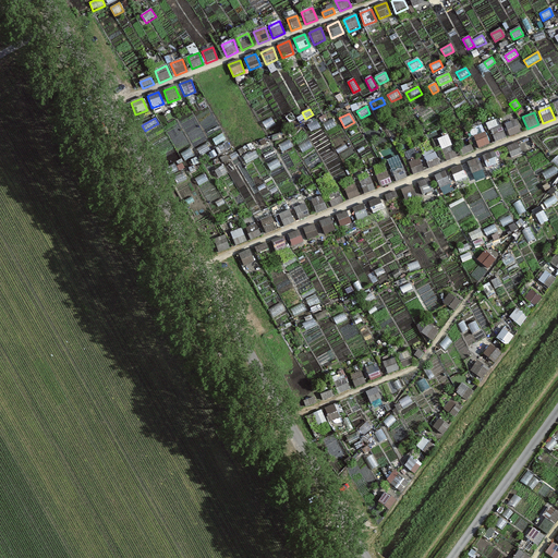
[(271,118),(262,123),(266,130),(276,125),(271,118)]
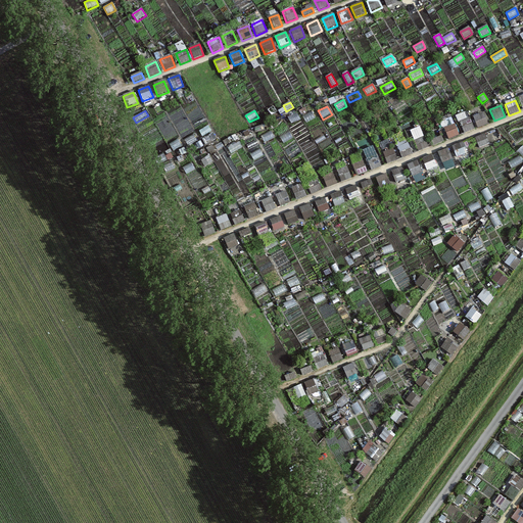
[(312,112),(302,116),(305,124),(315,119),(312,112)]
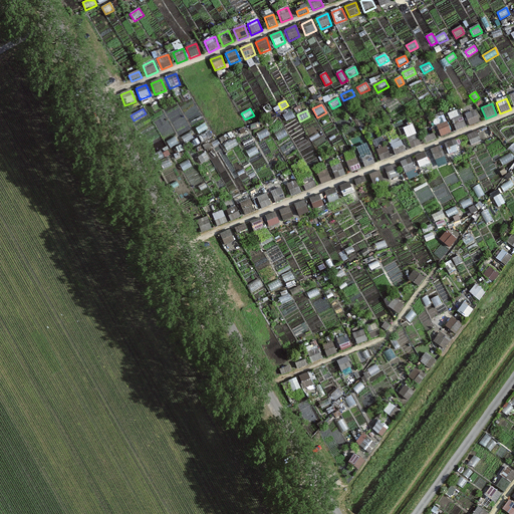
[(475,110),(465,115),(469,126),(480,121),(475,110)]
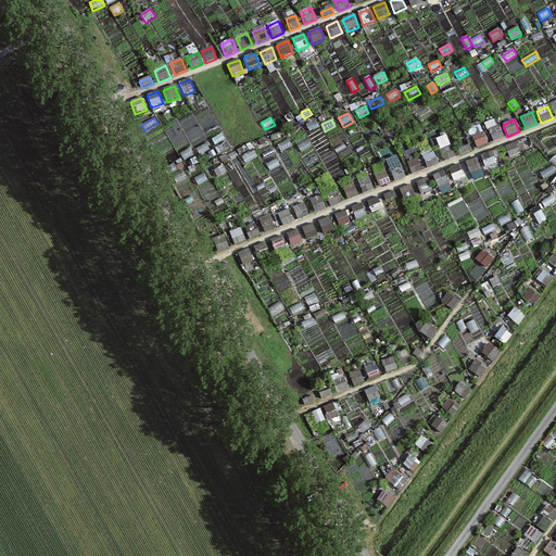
[(316,121),(306,125),(310,133),(319,127),(316,121)]
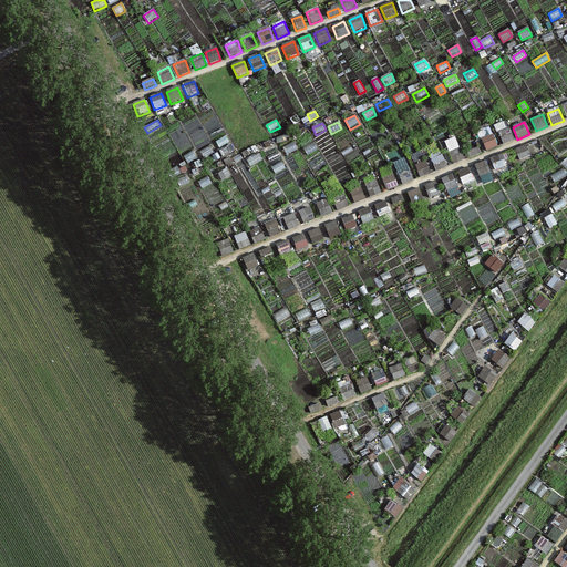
[(509,127),(497,132),(503,144),(514,140),(509,127)]
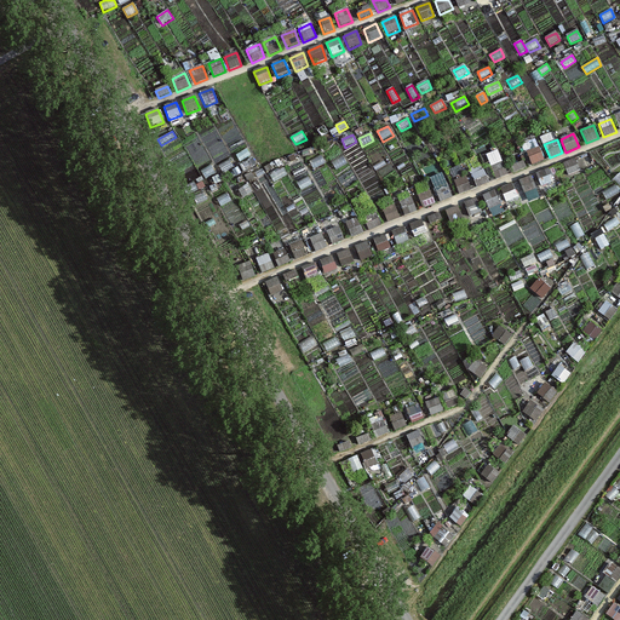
[(539,148),(526,153),(532,166),(544,161),(539,148)]
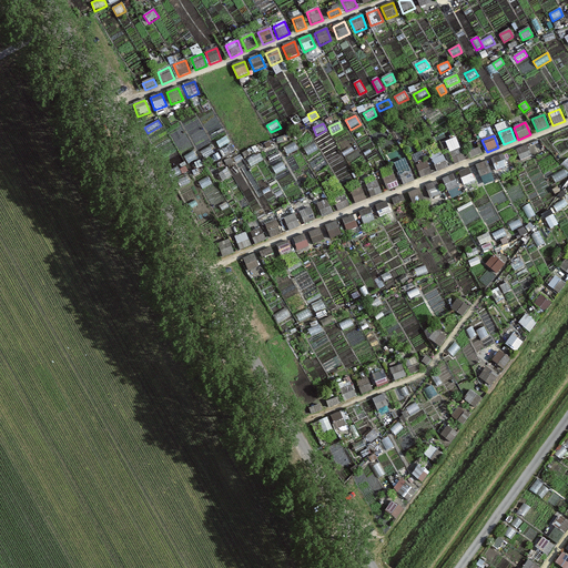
[(226,138),(216,142),(220,149),(230,143),(226,138)]
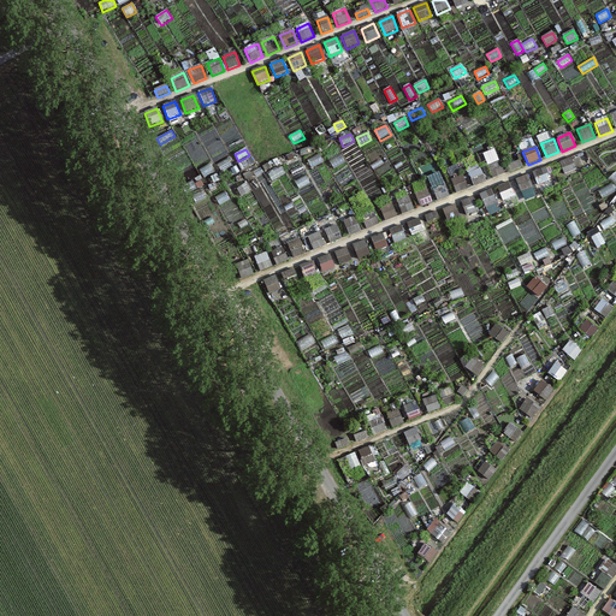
[(319,155),(308,160),(313,169),(323,163),(319,155)]
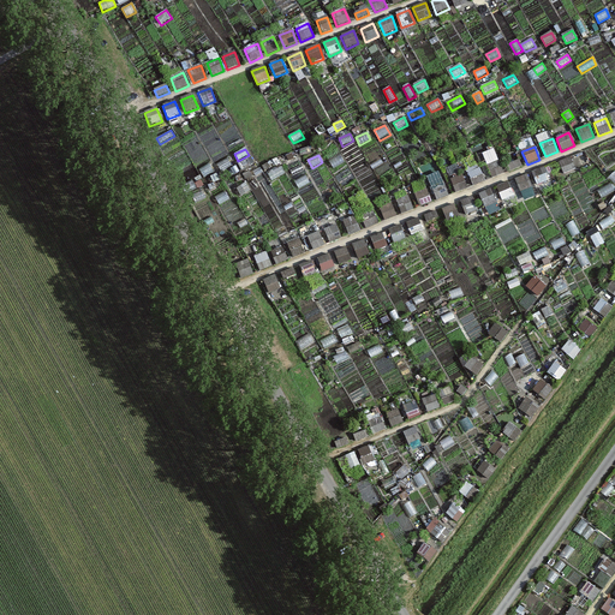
[(340,155),(329,161),(333,168),(344,163),(340,155)]
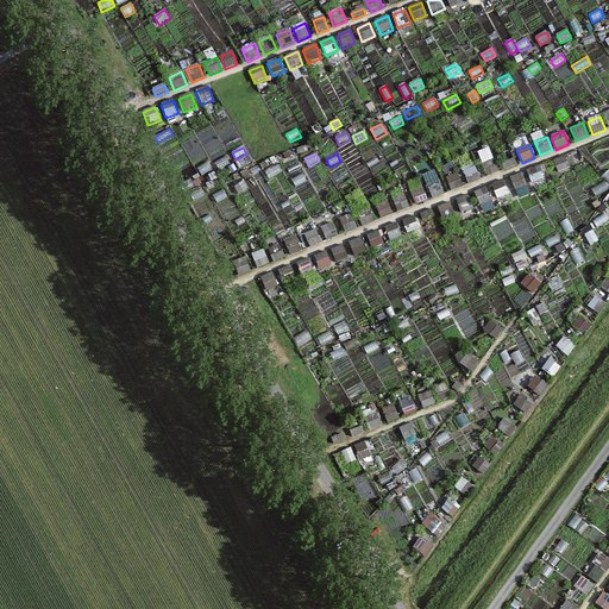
[(565,156),(552,162),(558,175),(570,169),(565,156)]
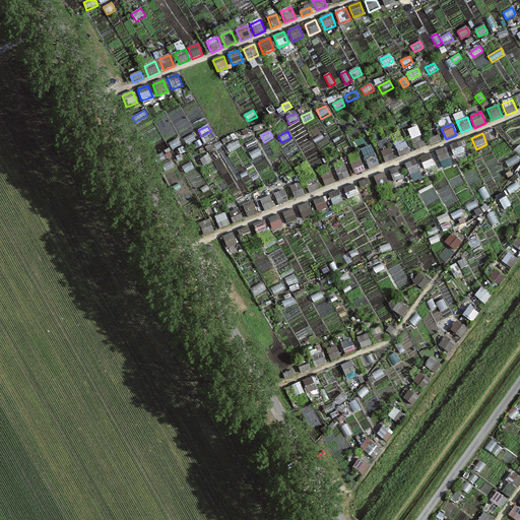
[(192,134),(183,139),(187,145),(196,141),(192,134)]
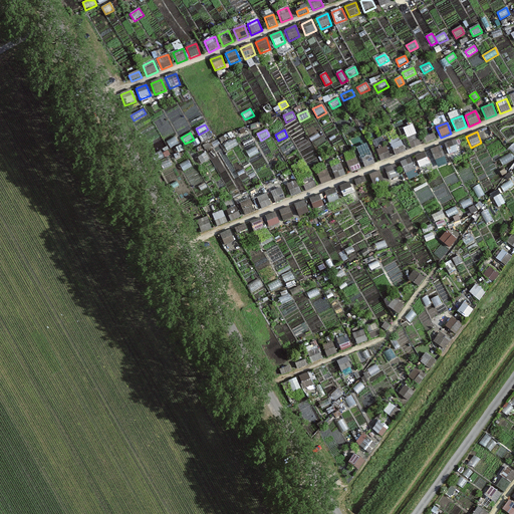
[(434,134),(424,139),(426,144),(437,140),(434,134)]
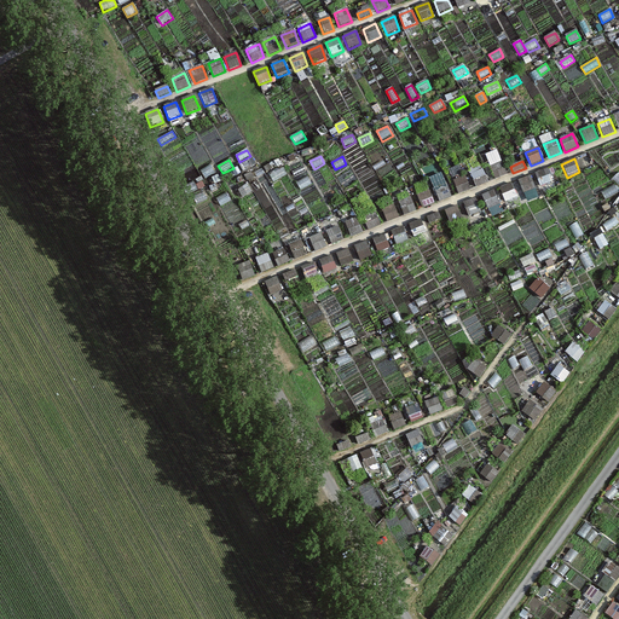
[(502,162),(489,167),(495,180),(507,175),(502,162)]
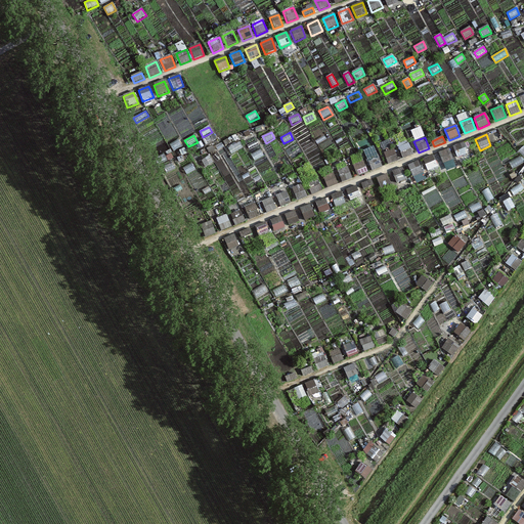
[(178,140),(169,144),(173,151),(182,146),(178,140)]
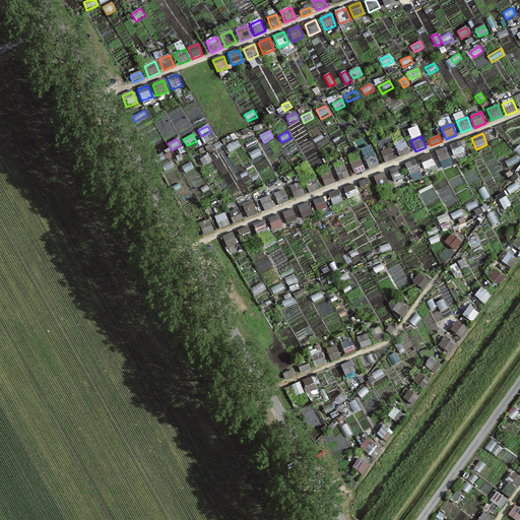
[(238,141),(226,148),(230,154),(241,147),(238,141)]
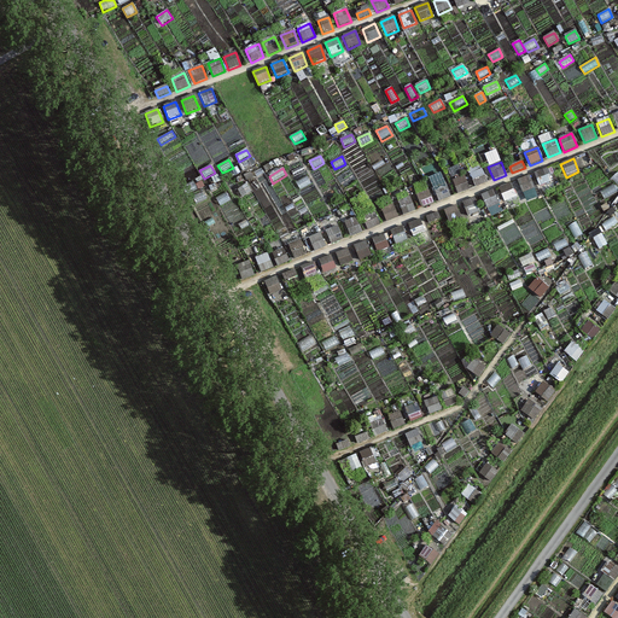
[(482,169),(470,174),(474,187),(488,182),(482,169)]
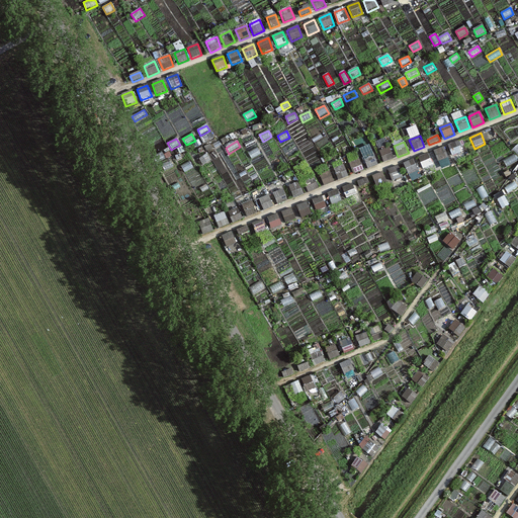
[(458,142),(447,146),(452,157),(462,153),(458,142)]
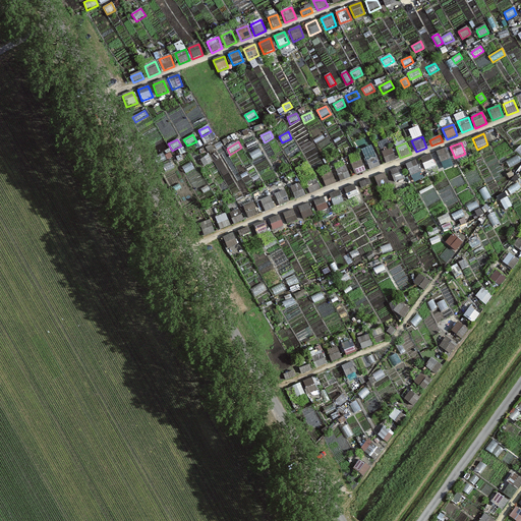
[(446,148),(436,153),(440,164),(451,159),(446,148)]
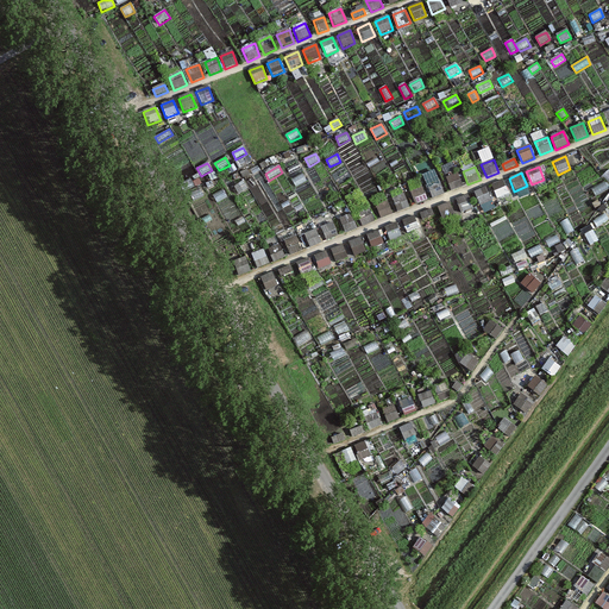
[(302,174),(292,180),(296,187),(307,182),(302,174)]
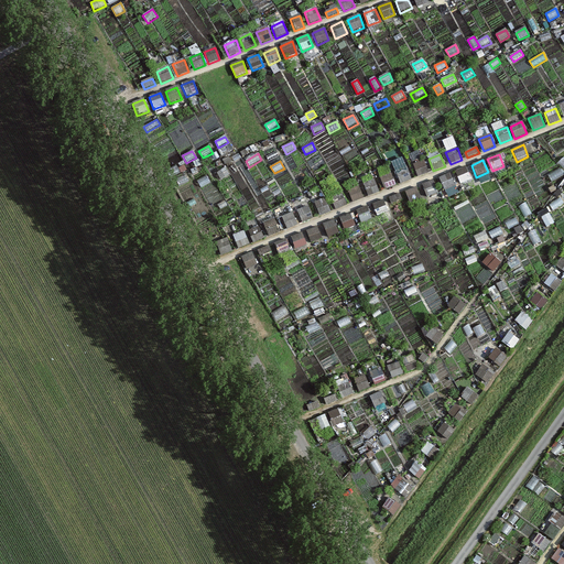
[(424,161),(412,165),(418,177),(429,173),(424,161)]
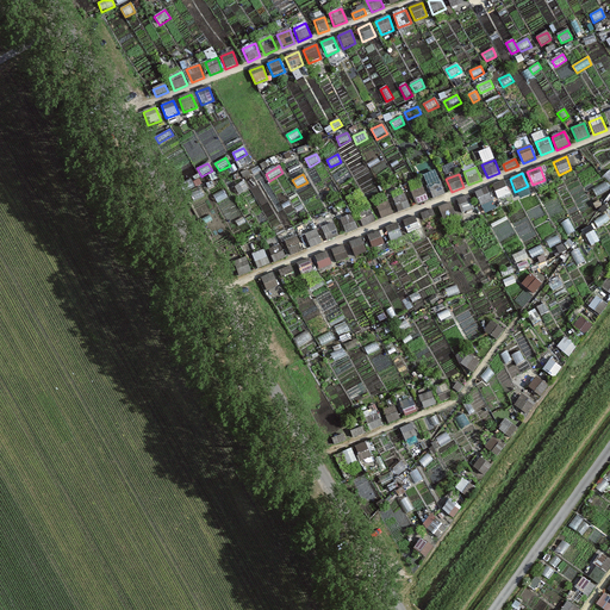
[(191,179),(180,185),(184,192),(194,187),(191,179)]
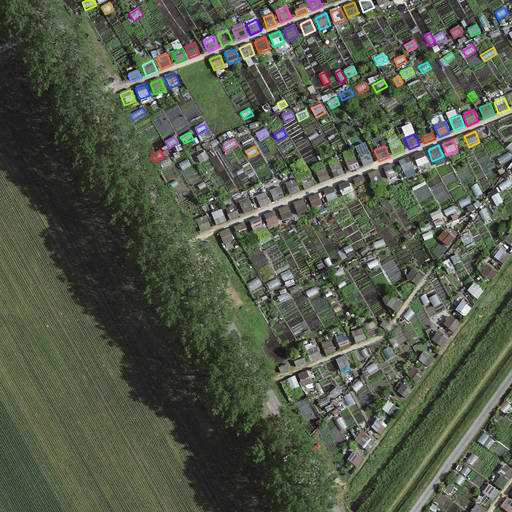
[(424,151),(413,156),(418,167),(428,162),(424,151)]
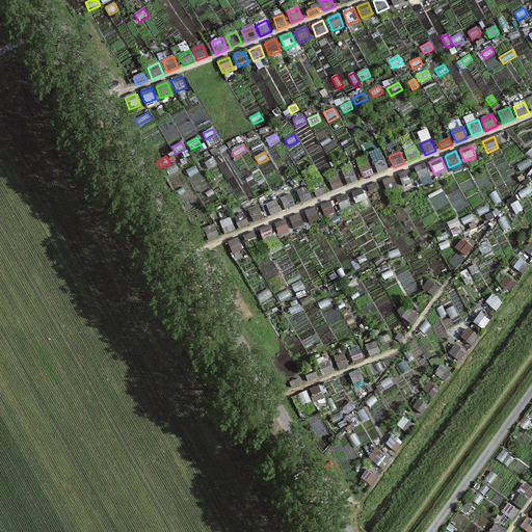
[(383,158),(372,162),(377,174),(388,169),(383,158)]
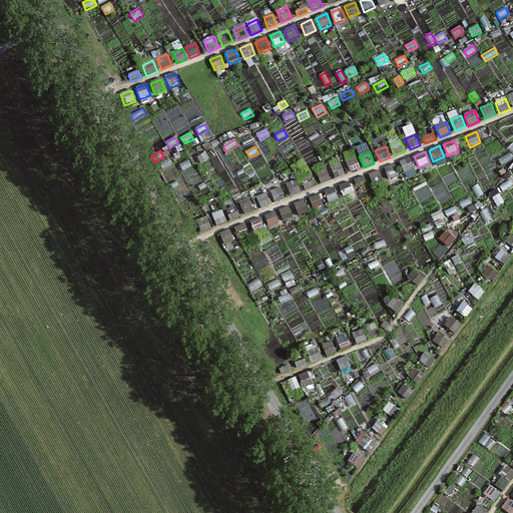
[(205,153),(196,157),(199,164),(208,159),(205,153)]
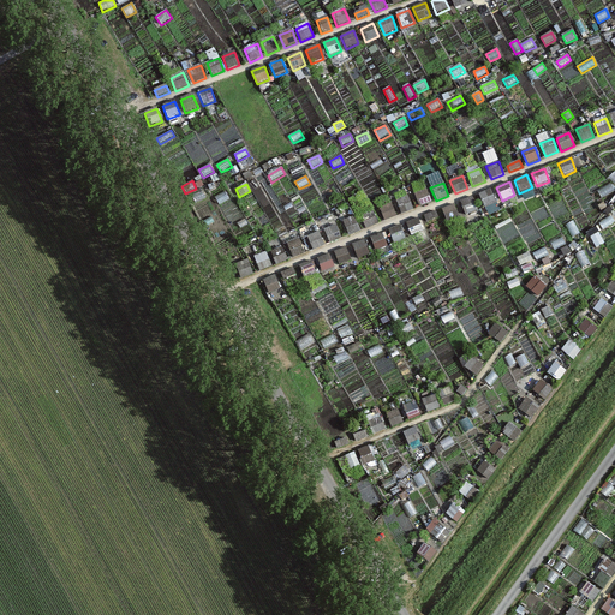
[(610,184),(597,191),(602,198),(614,191),(610,184)]
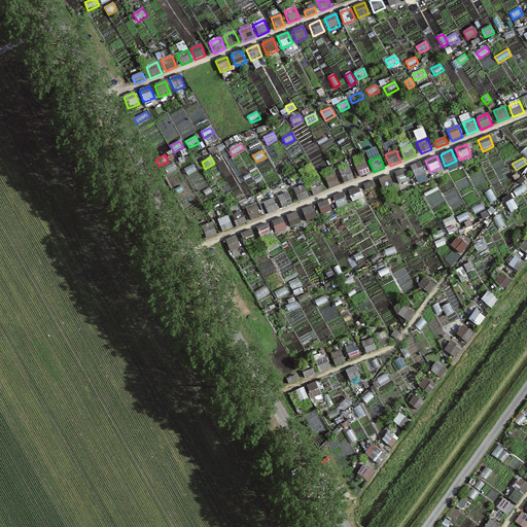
[(365,163),(354,167),(359,178),(370,174),(365,163)]
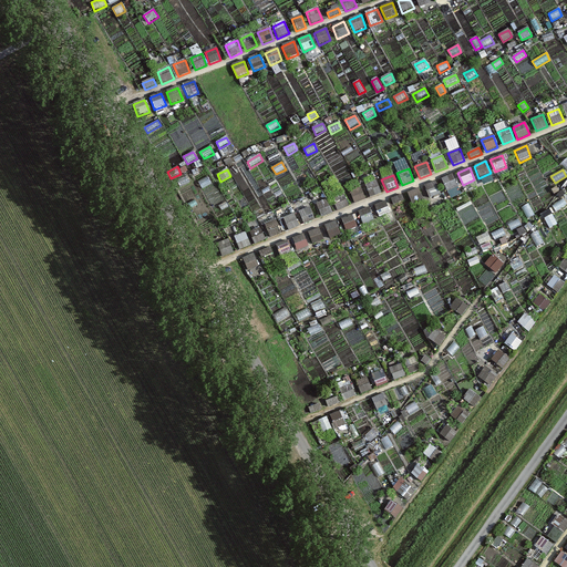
[(453,175),(441,179),(446,192),(457,187),(453,175)]
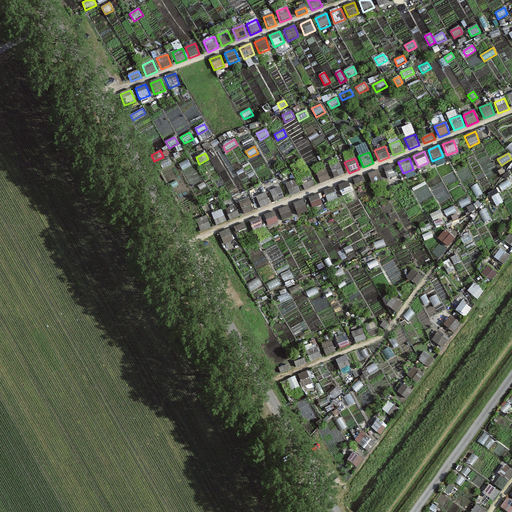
[(168,159),(159,164),(162,170),(171,166),(168,159)]
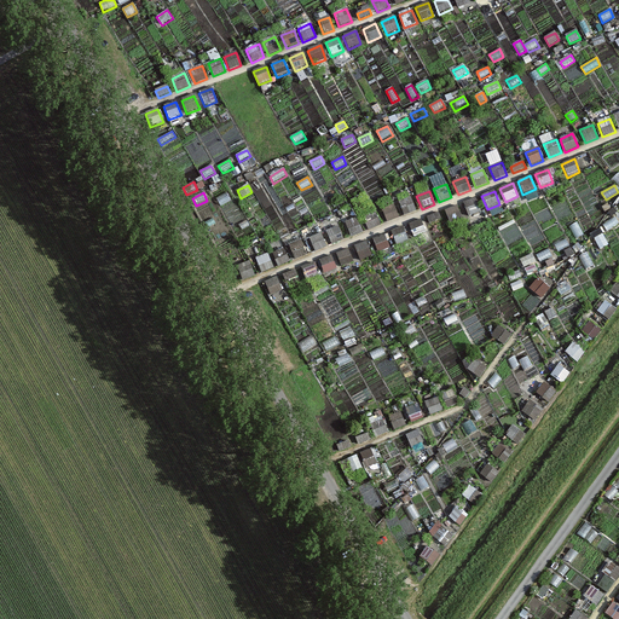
[(226,194),(217,198),(220,207),(231,201),(226,194)]
